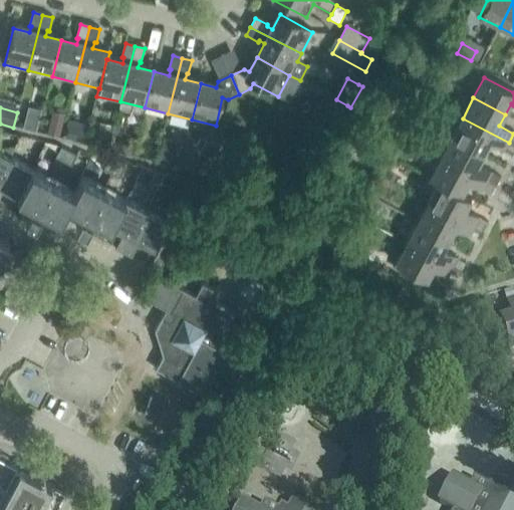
[(24,130),(35,133),(41,110),(29,107),(24,130)]
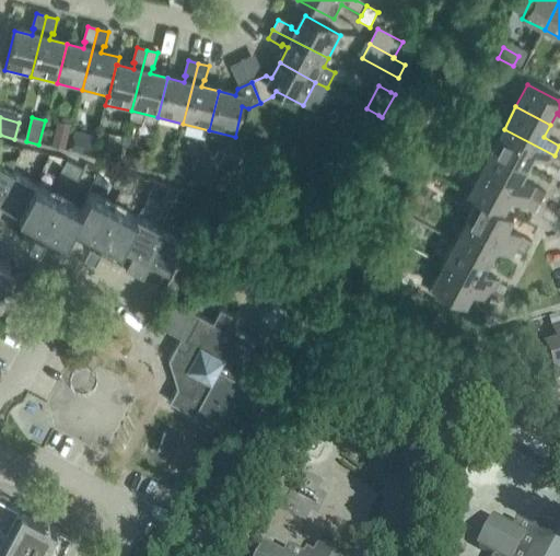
[(70,126),(58,122),(51,148),(63,151),(70,126)]
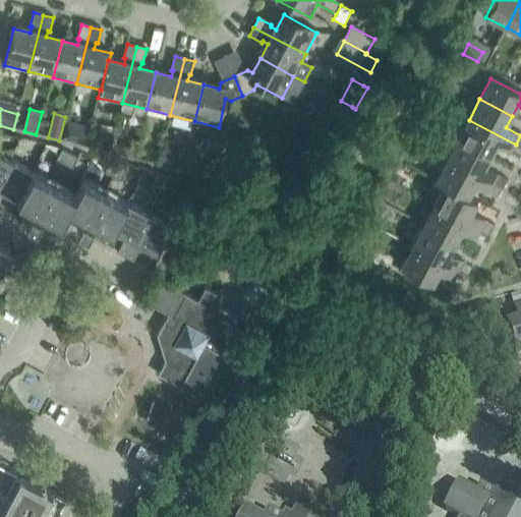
[(516,145),(469,120),(458,140),(489,158),(496,147),(511,155),(516,145)]
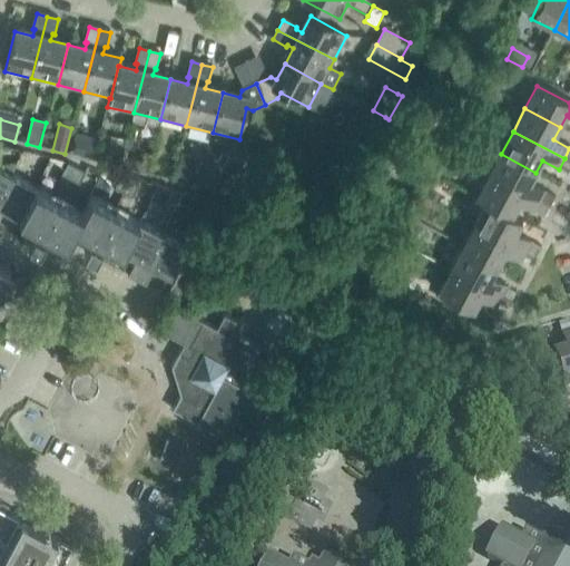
[(92,160),(98,140),(78,136),(74,156),(92,160)]
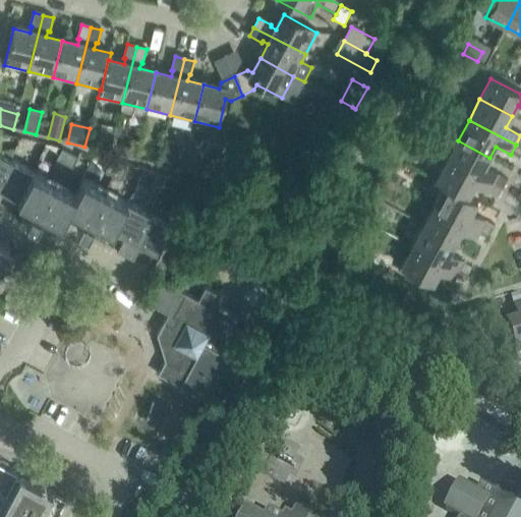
[(101,126),(98,138),(110,141),(113,129),(101,126)]
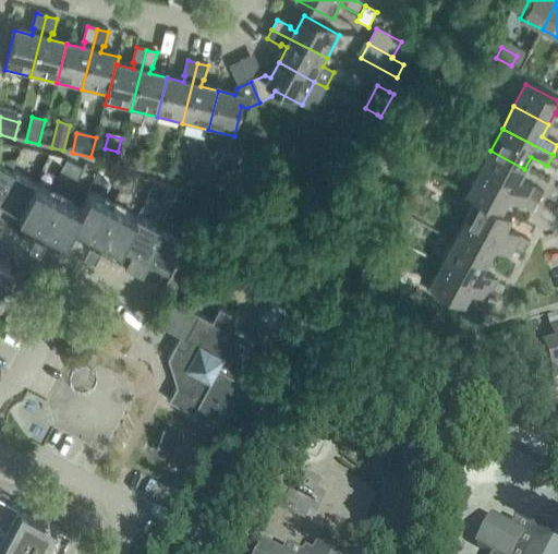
[(518,180),(524,169),(490,151),(478,172),(529,200),(534,189),(518,180)]
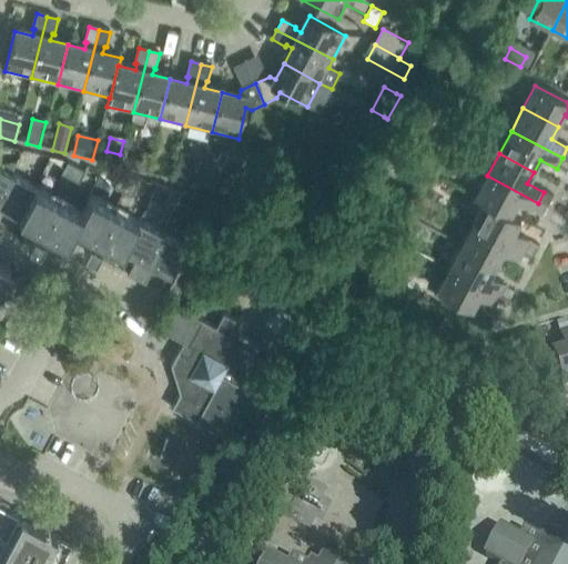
[(175,159),(161,155),(156,175),(171,180),(175,159)]
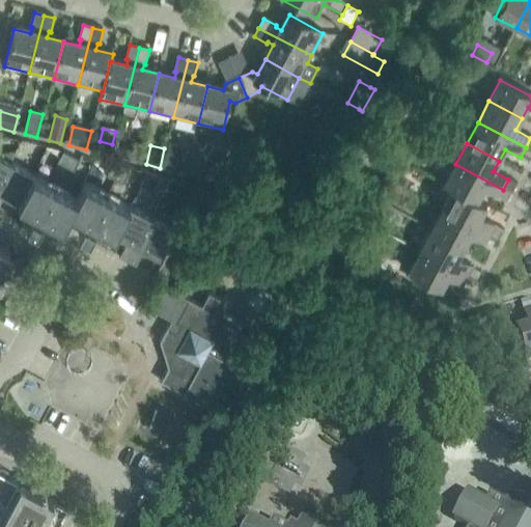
[(163,170),(173,173),(179,147),(169,145),(163,170)]
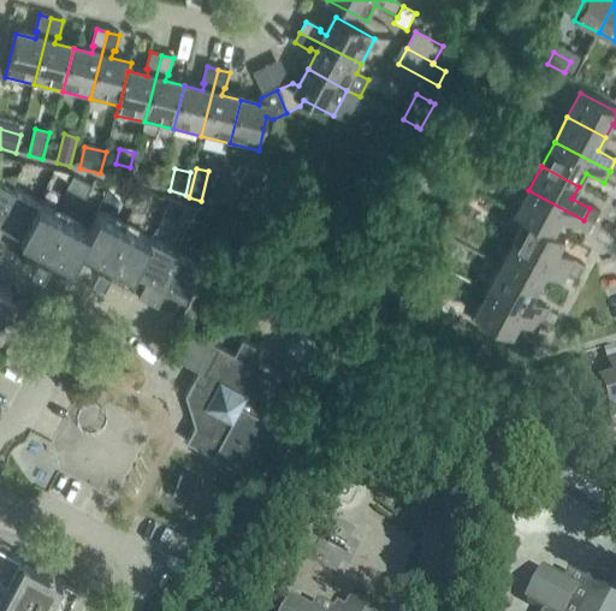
[(604,183),(615,188),(615,184),(615,175),(610,171),(604,183)]
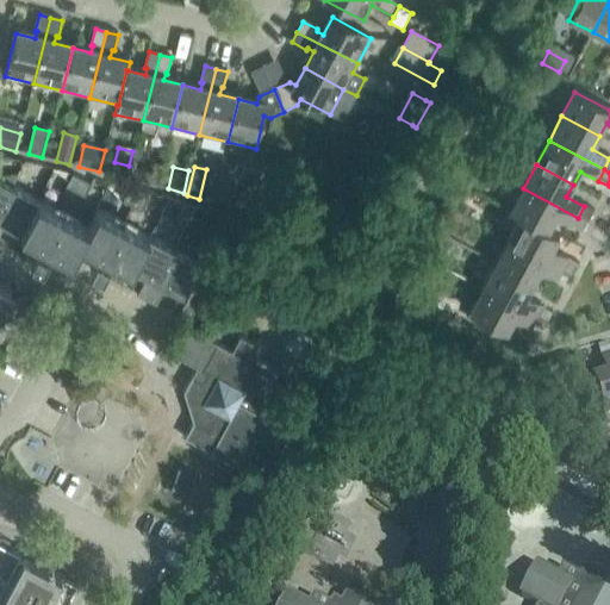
[(480,193),(487,180),(479,175),(473,188),(480,193)]
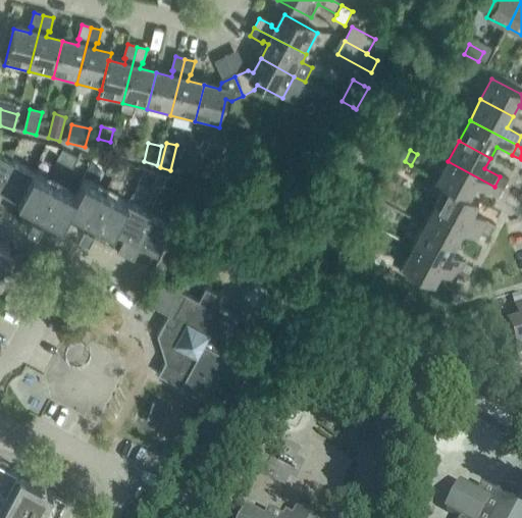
[(64,166),(70,155),(62,151),(56,162),(64,166)]
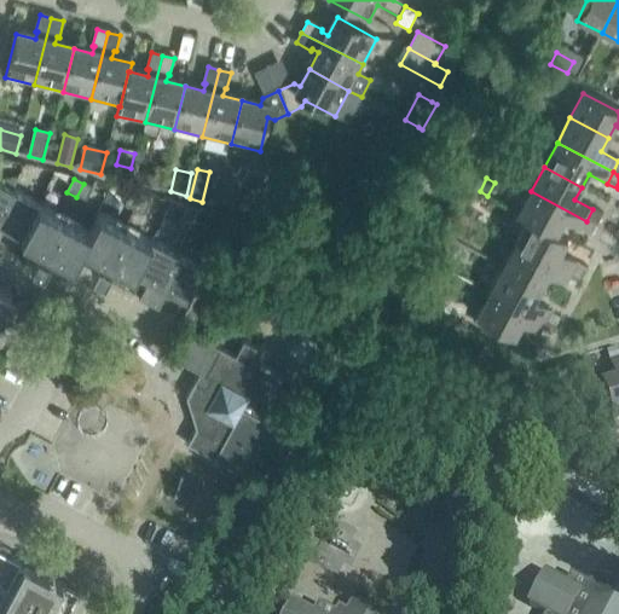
[(236,208),(241,185),(224,181),(219,203),(236,208)]
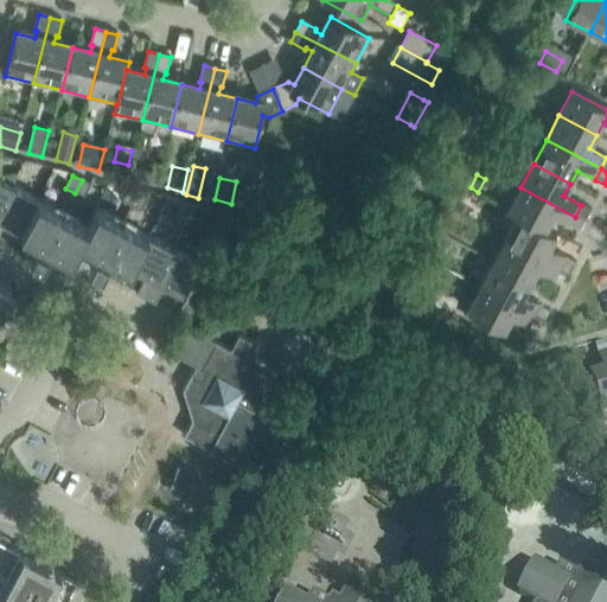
[(216,181),(209,179),(205,192),(212,194),(216,181)]
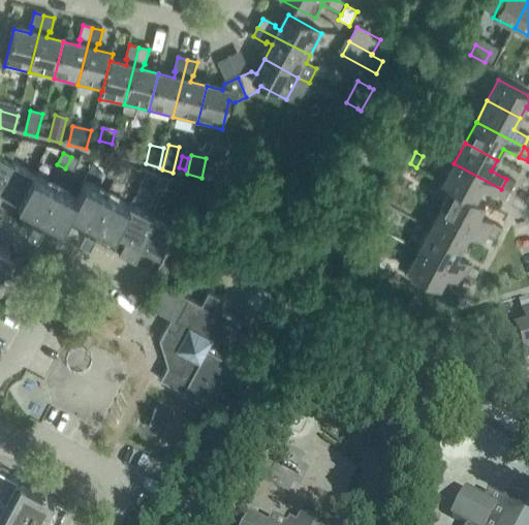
[(73,173),(80,161),(71,157),(65,168),(73,173)]
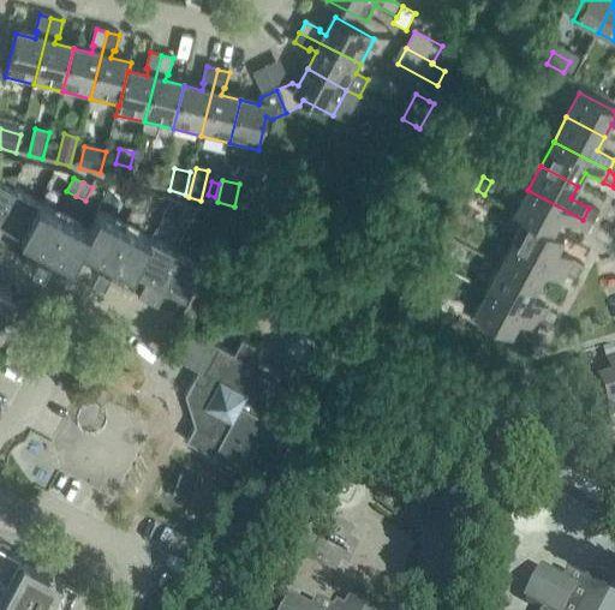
[(0,214),(13,191),(0,184),(0,214)]
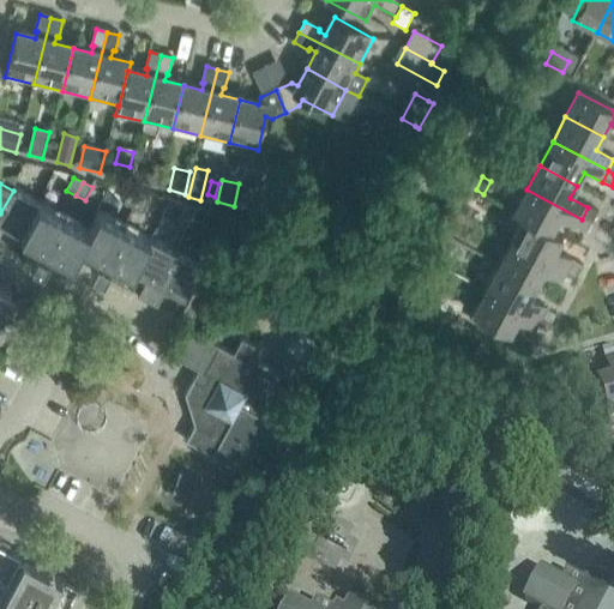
[(582,219),(527,190),(513,213),(524,219),(552,234),(552,233),(559,221),(576,230),(582,219)]
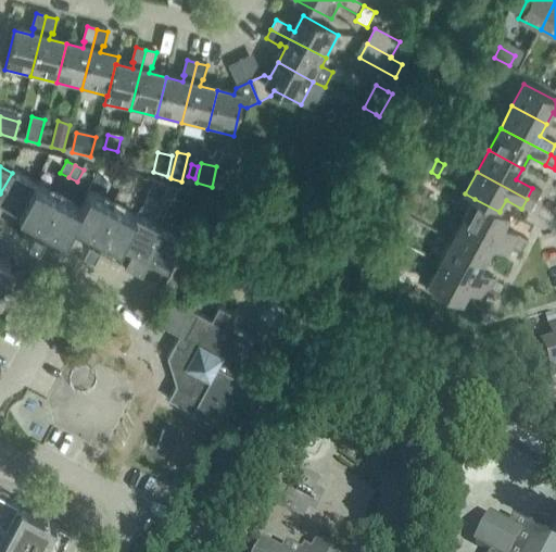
[(20,215),(35,186),(12,173),(0,193),(0,215),(4,207),(20,215)]
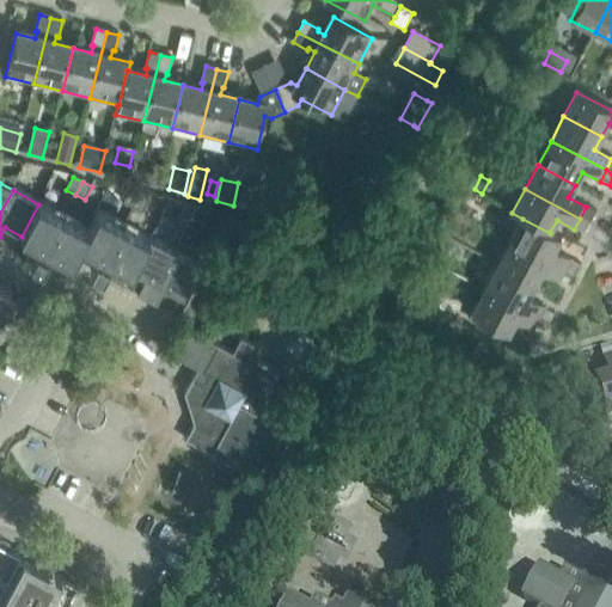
[(133,209),(140,196),(130,191),(123,204),(133,209)]
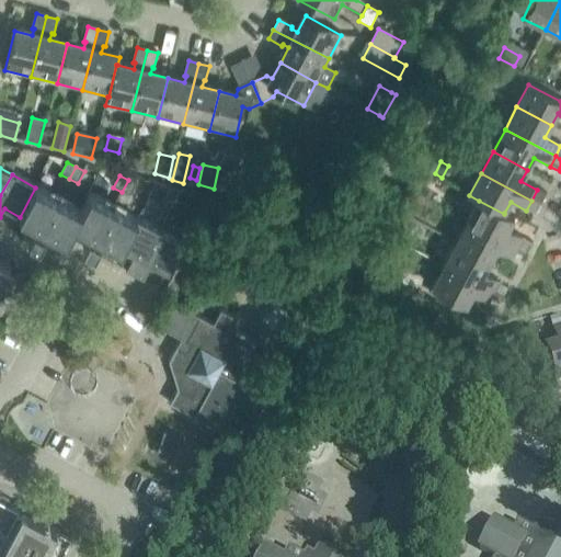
[(218,191),(219,192),(228,194),(231,181),(221,179),(218,191)]
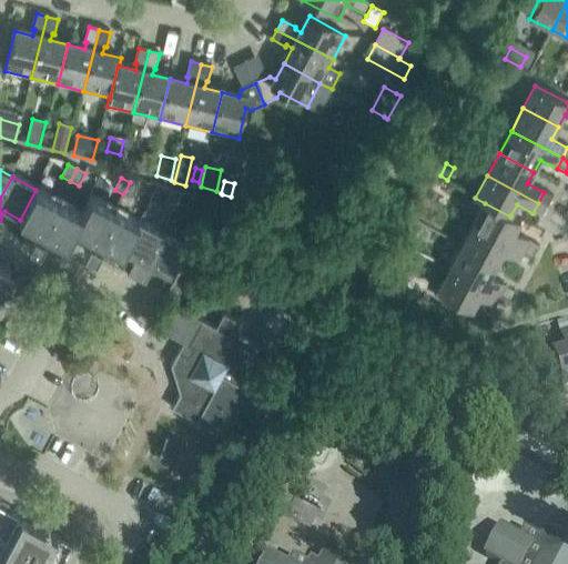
[(132,199),(139,188),(130,182),(123,194),(132,199)]
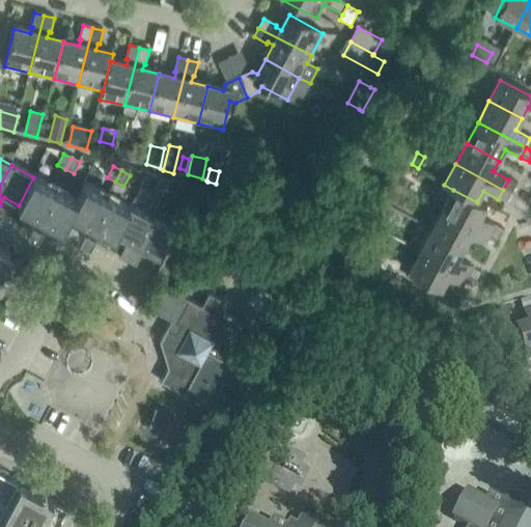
[(77,202),(77,201),(33,177),(19,205),(62,228),(71,213),(77,202)]
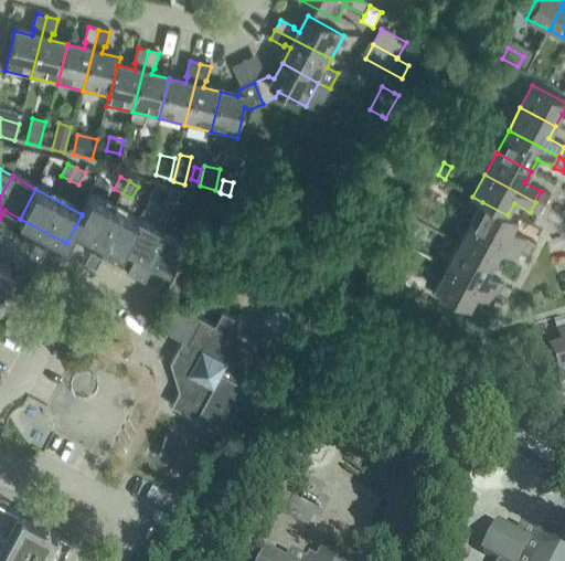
[(428,191),(425,197),(430,200),(434,194),(428,191)]
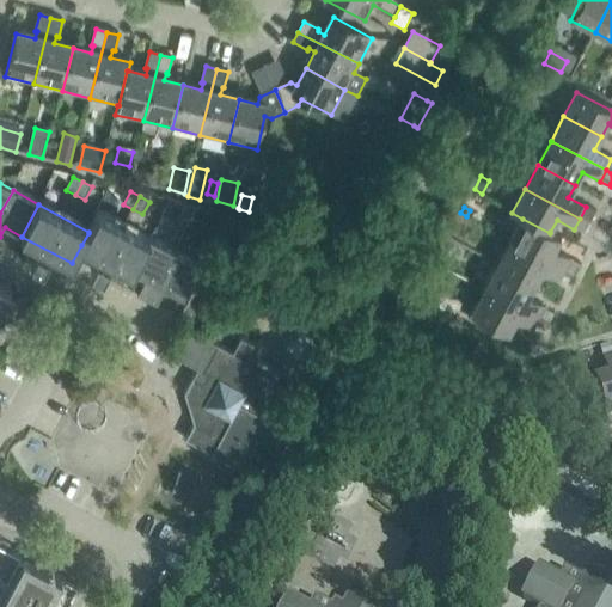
[(591,224),(597,213),(586,207),(580,219),(591,224)]
